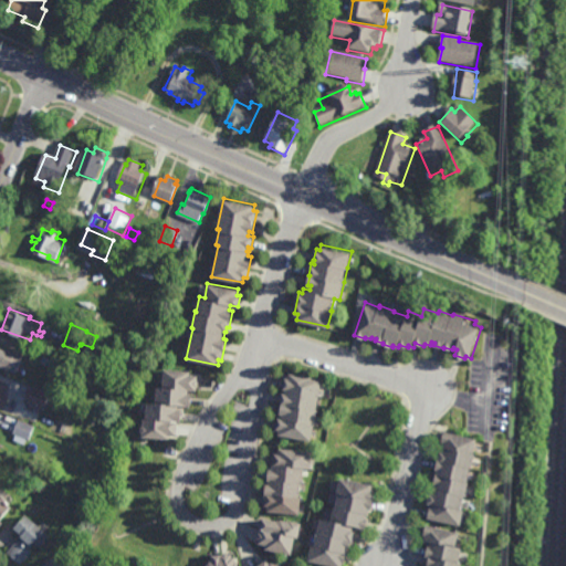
[(103,347),(98,344),(102,338),(107,342),(103,347)]
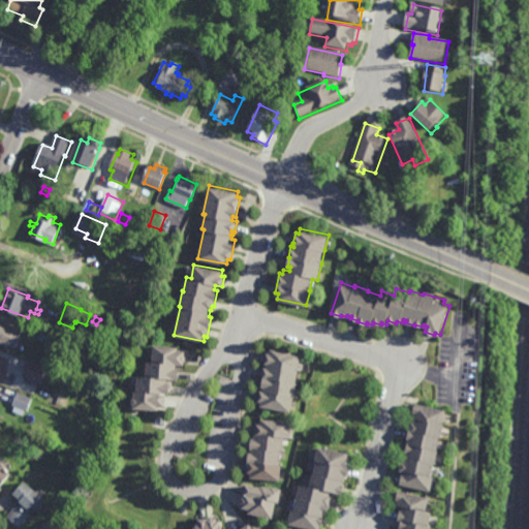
[(16,330),(23,333),(20,340),(27,342),(24,350),(17,347),(16,349),(0,343),(0,321),(16,329),(16,330)]
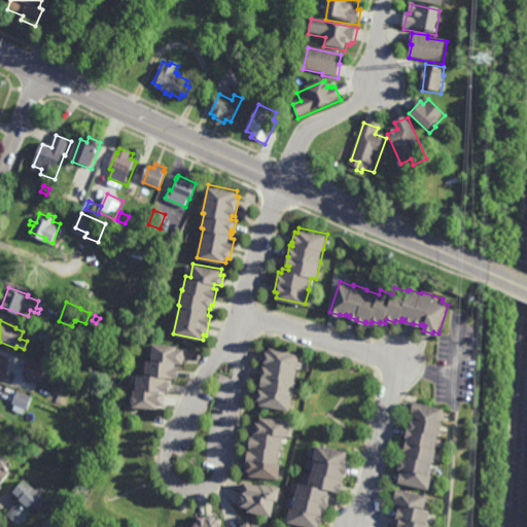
[(56,344),(38,338),(42,328),(59,336),(56,344)]
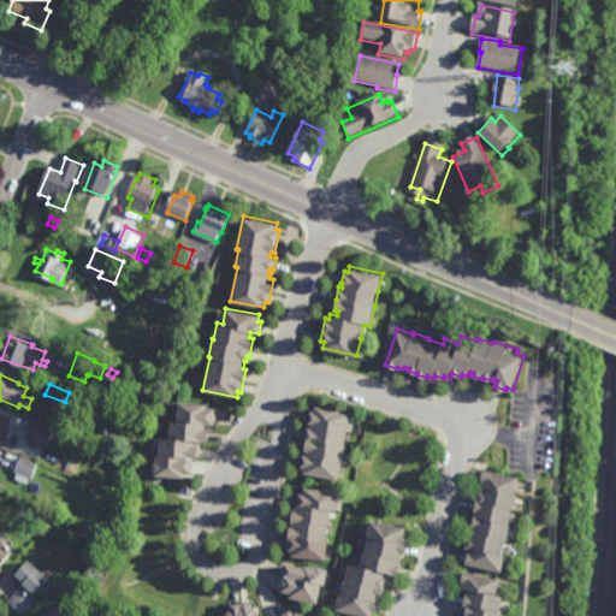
[(214,421),(214,425),(206,425),(206,428),(209,428),(208,442),(195,442),(195,445),(197,445),(196,460),(193,458),(193,474),(184,473),(184,478),(158,475),(158,471),(157,469),(158,465),(159,463),(160,455),(163,456),(164,438),(170,438),(170,420),(178,421),(178,402),(207,403),(207,408),(215,409),(215,412),(217,414),(215,419),(214,421)]
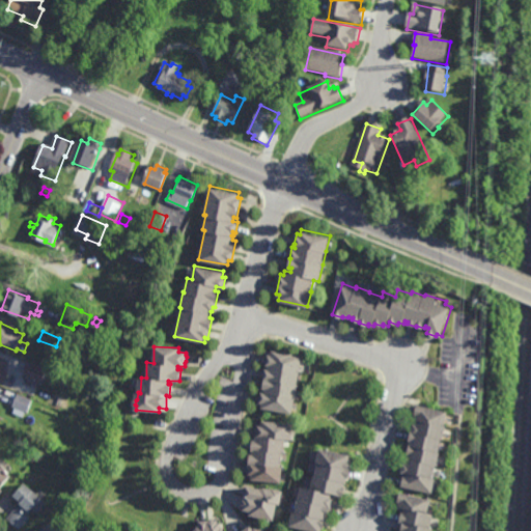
[(302,356),(298,383),(299,383),(296,398),(295,398),(292,413),(261,409),(262,403),(259,403),(261,392),(266,392),(266,389),(262,389),(264,380),(266,369),(269,369),(269,365),(266,365),(268,355),(271,355),(272,351),(294,354),(294,355),(302,356)]
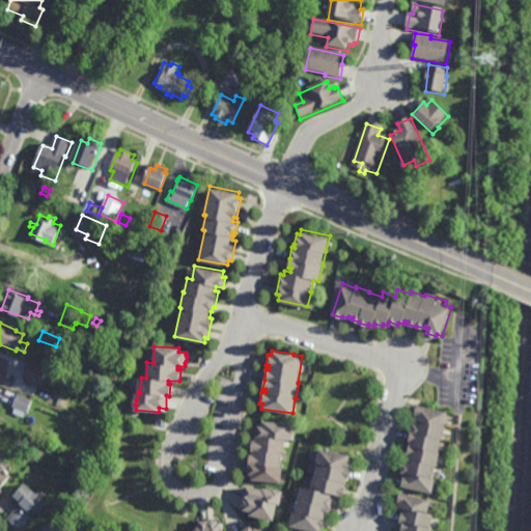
[(29,362),(29,361),(47,368),(40,385),(23,378),(24,372),(14,368),(18,358),(29,362)]
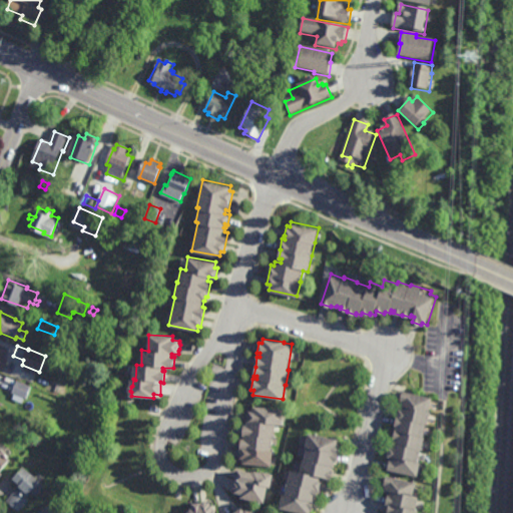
[(4,368),(1,367),(0,369),(0,347),(8,350),(3,362),(6,363),(4,368)]
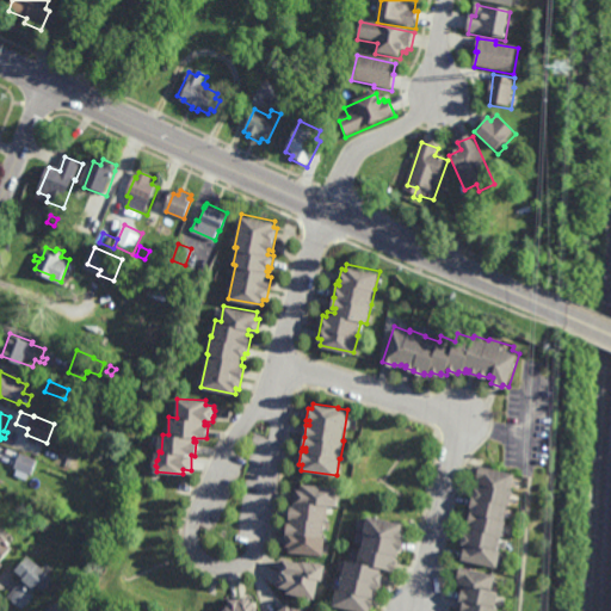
[(32,476),(29,475),(26,480),(16,476),(18,469),(14,468),(20,452),(38,461),(32,476)]
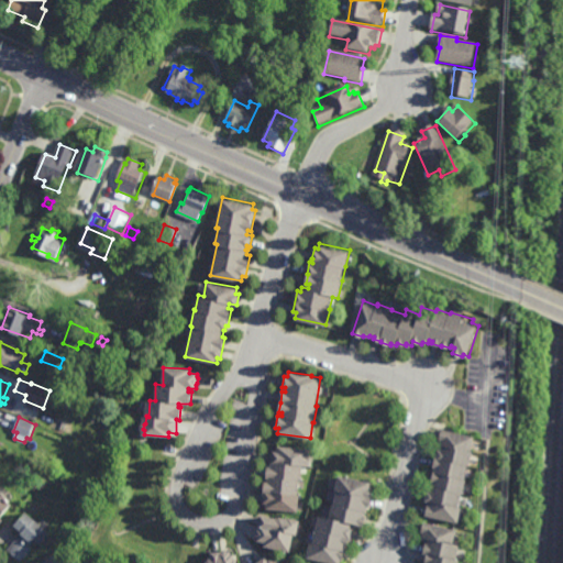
[(473,451),(474,451),(471,466),(470,466),(467,479),(464,494),(461,507),(463,508),(460,522),(427,516),(429,505),(431,505),(431,501),(427,500),(429,490),(431,492),(432,485),(433,485),(434,482),(432,482),(434,471),(435,472),(437,467),(434,467),(437,456),(438,456),(440,449),(441,449),(442,444),(441,444),(442,439),(441,439),(443,429),(476,437),(473,451)]
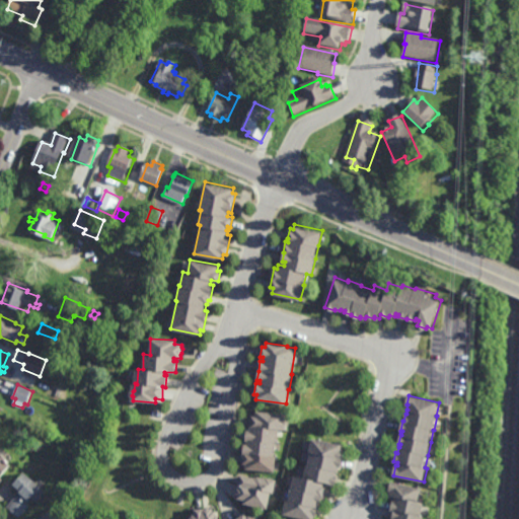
[(285,430),(279,429),(277,443),(276,457),(275,471),(245,469),(245,463),(243,463),(243,462),(242,461),(242,455),(244,455),(244,454),(243,454),(243,444),(246,444),(247,440),(245,440),(246,430),(250,430),(250,426),(251,426),(252,417),(256,417),(256,412),(286,415),(285,430)]
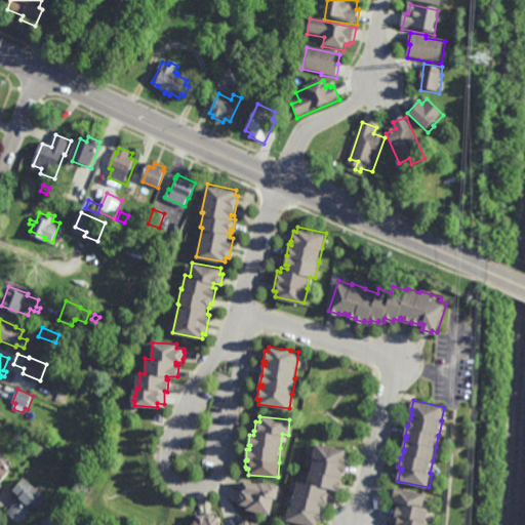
[(346,473),(342,472),(340,482),(341,482),(340,490),(328,488),(328,493),(329,493),(327,501),(326,501),(325,510),(322,509),(320,522),(318,522),(318,524),(308,524),(287,521),(290,507),(292,507),(294,494),(296,494),(298,481),(309,483),(311,470),(313,470),(315,458),(317,444),(347,450),(346,454),(349,455),(347,463),(346,473)]
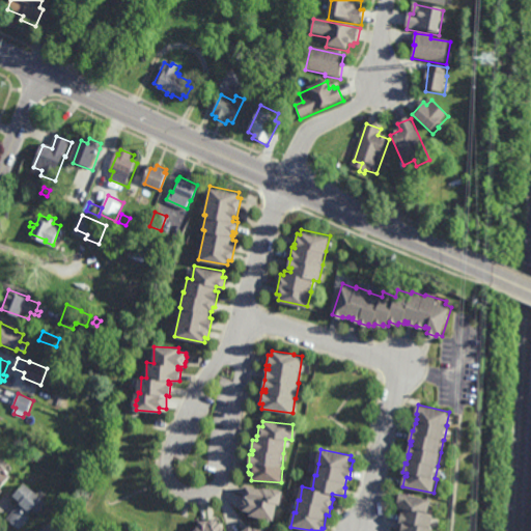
[(0,488),(3,491),(0,494),(0,465),(11,475),(0,488)]
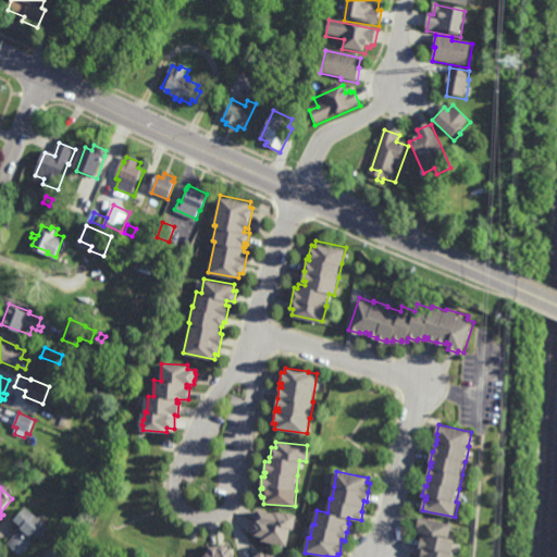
[(40,539),(35,534),(29,542),(32,544),(22,556),(9,544),(19,532),(21,533),(24,529),(23,528),(24,525),(16,519),(27,506),(46,522),(44,523),(49,529),(40,539)]
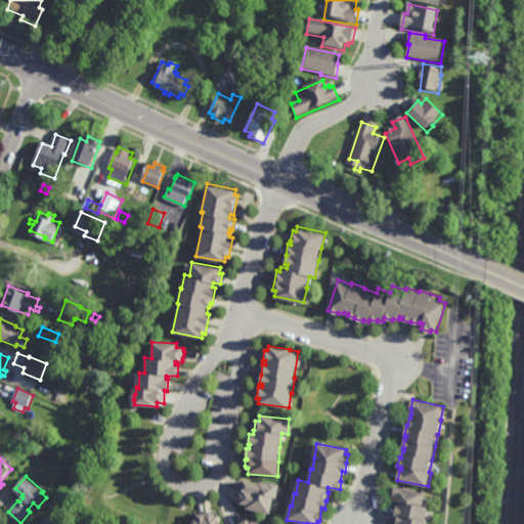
[(258,483),(260,481),(269,483),(269,482),(279,484),(276,498),(273,498),(270,514),(246,509),(246,506),(239,504),(241,499),(239,499),(241,492),(242,492),(242,490),(244,480),(258,483)]
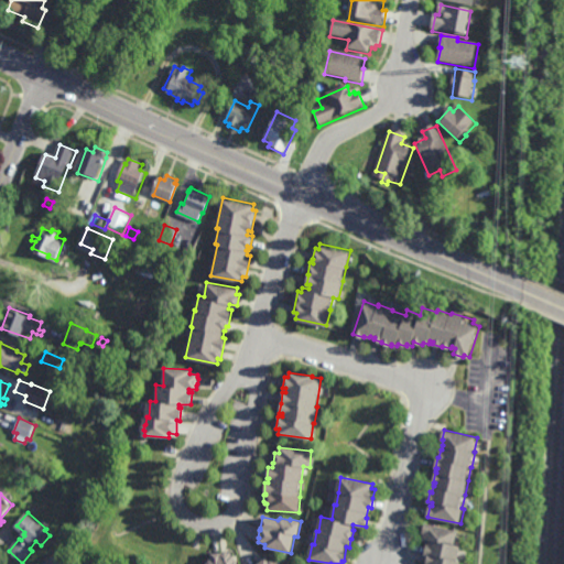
[(458,531),(455,545),(462,546),(458,561),(463,562),(462,563),(427,563),(429,555),(425,554),(427,544),(430,545),(431,541),(424,539),(425,533),(423,533),(425,523),(458,531)]
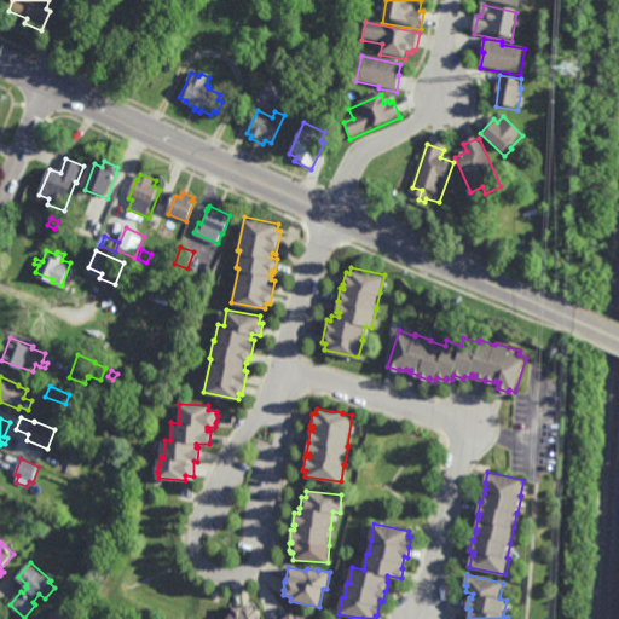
[(256,611),(258,617),(260,615),(260,618),(226,618),(230,615),(232,614),(232,607),(244,606),(250,605),(250,607),(253,606),(254,611),(256,611)]
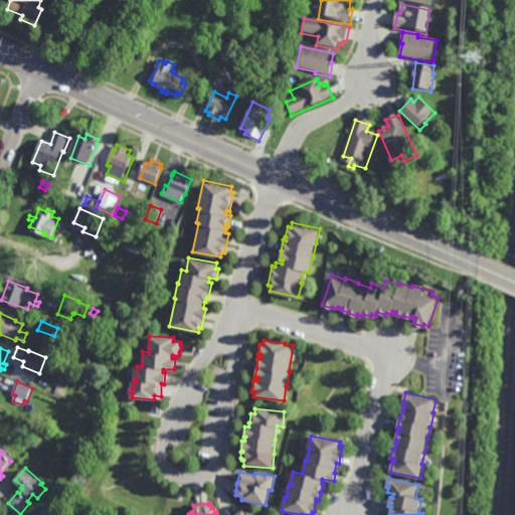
[(59,514),(39,514),(51,505),(59,514)]
